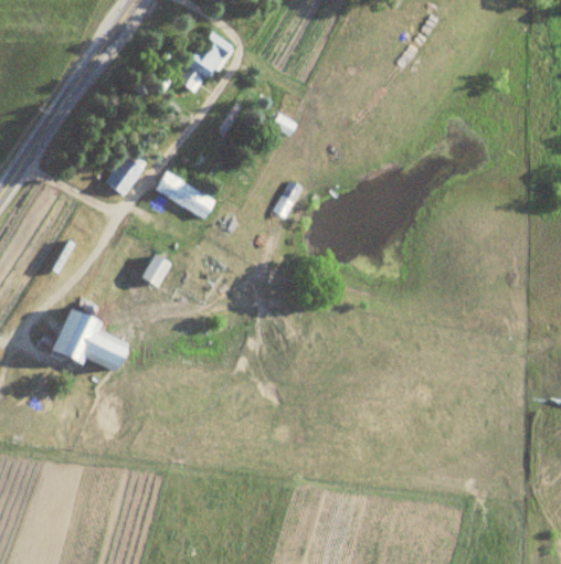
[(232,46),(209,31),(177,80),(199,95),(232,46)]
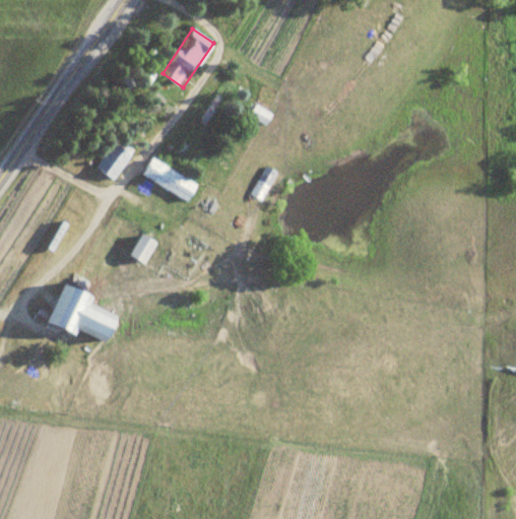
[(268,125),(274,115),(258,105),(252,115),(268,125)]
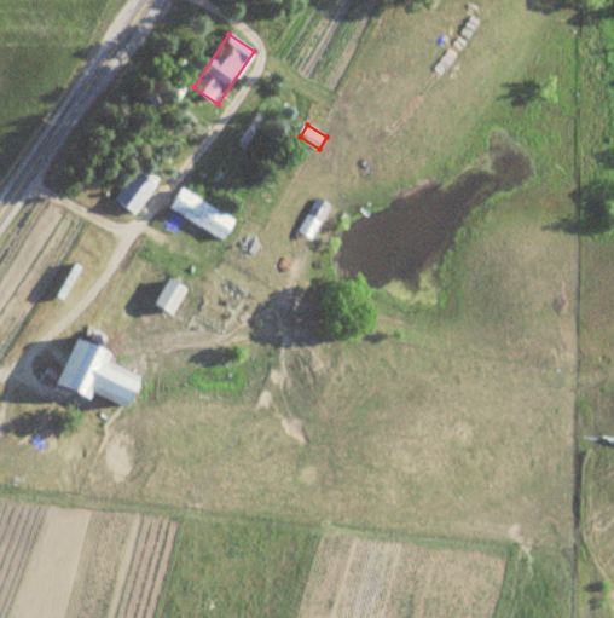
[(161,180),(140,166),(116,200),(137,214),(161,180)]
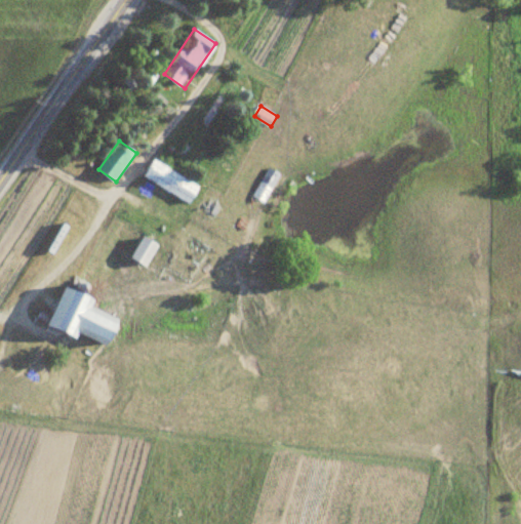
[(193,202),(202,184),(154,161),(145,179),(193,202)]
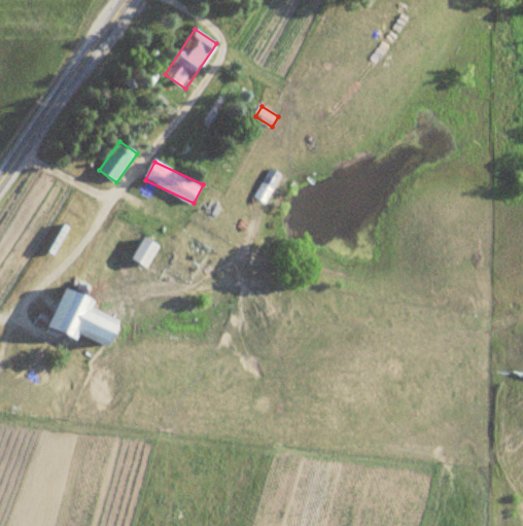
[(255,197),(267,203),(283,175),(272,168),(255,197)]
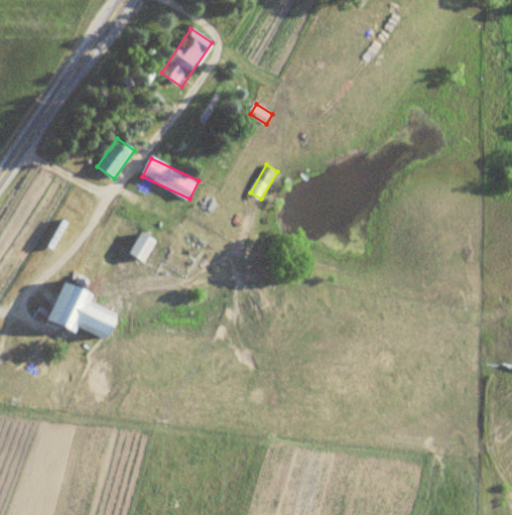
[(155,241),(142,233),(130,253),(144,261),(155,241)]
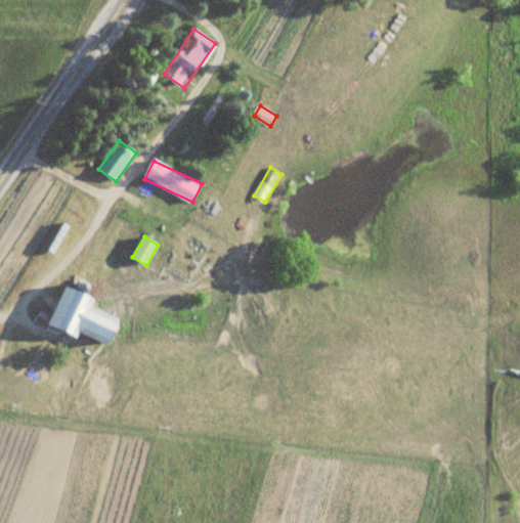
[(94,299),(65,287),(48,325),(76,337),(79,332),(109,344),(119,319),(90,307),(94,299)]
